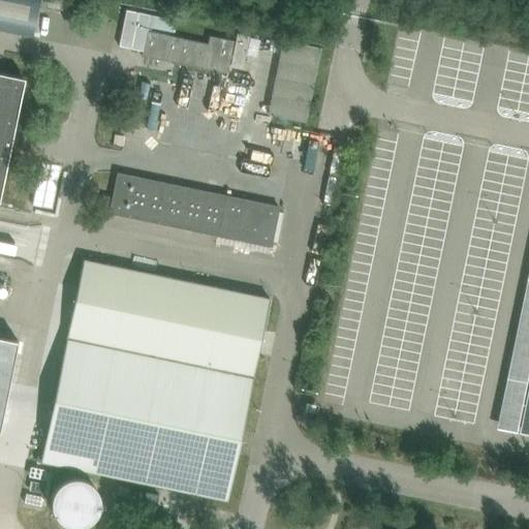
[(0,0),(0,26),(35,33),(42,0),(0,0)]
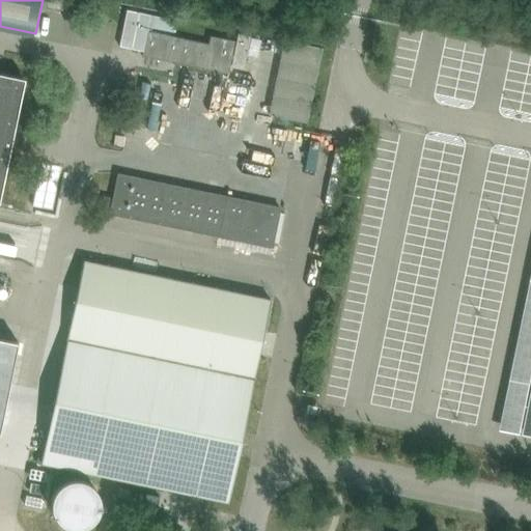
[(124,7),(116,51),(236,74),(244,40),(210,33),(207,42),(175,35),(178,18),(124,7)]
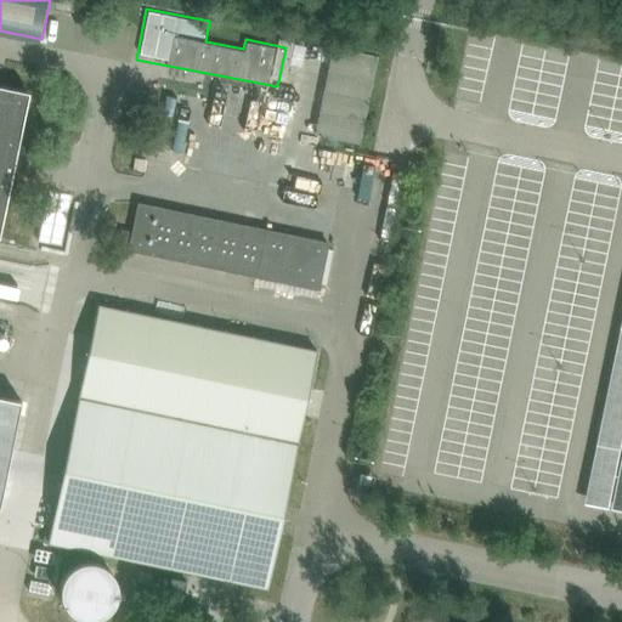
[(358,136),(374,56),(332,47),(323,90),(348,95),(344,109),(322,105),(317,129),(358,136)]
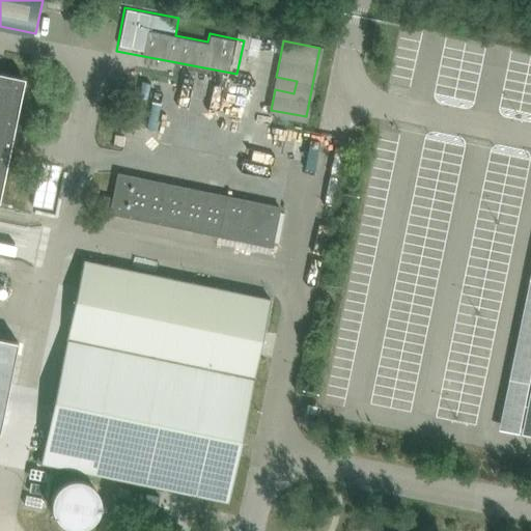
[(0,430),(19,342),(0,338),(0,197),(11,143),(15,127),(25,79),(0,74),(0,430)]
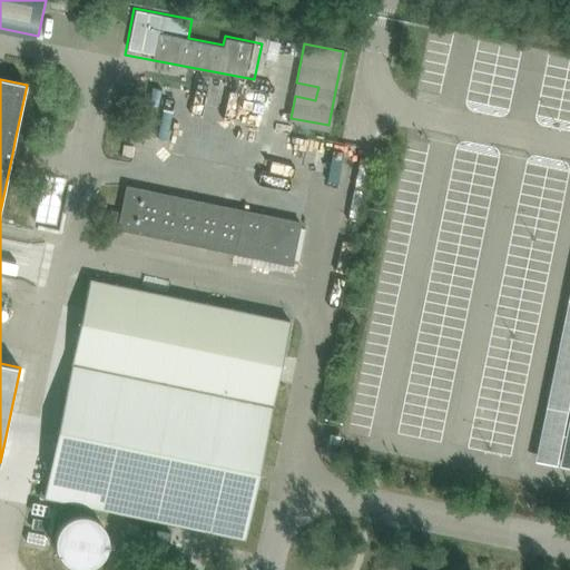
[(45,174),(33,220),(56,225),(66,178),(45,174)]
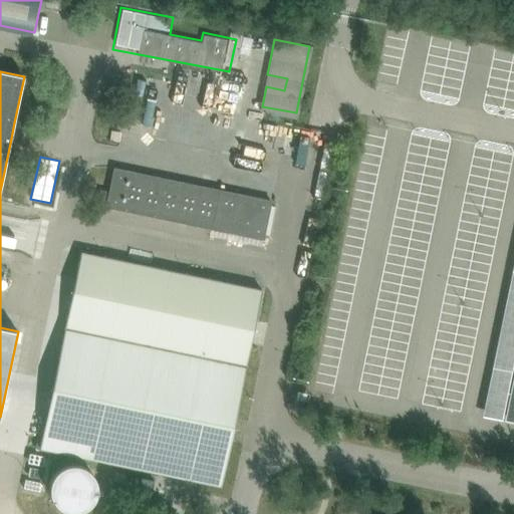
[(114,169),(109,193),(106,207),(211,229),(219,191),(114,169)]
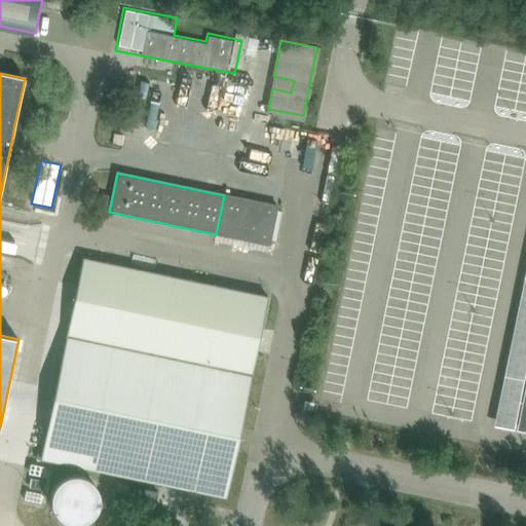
[(224,195),(216,234),(267,245),(269,245),(270,240),(275,241),(282,212),(276,211),(277,207),(224,195)]
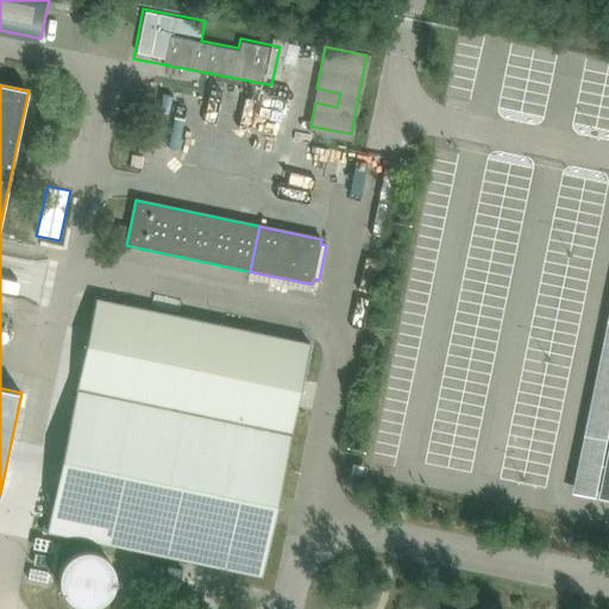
[(76,393),(63,453),(58,477),(48,532),(262,576),(272,522),(278,497),(290,435),(309,343),(95,299),(76,393)]
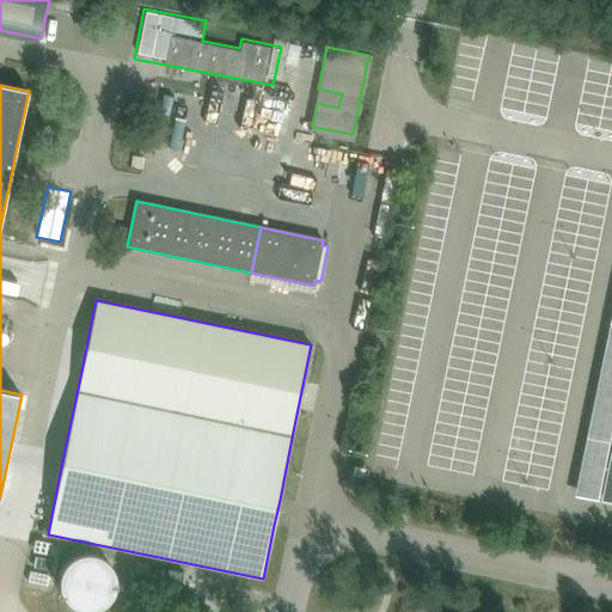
[(122,575),(116,567),(108,561),(98,558),(87,558),(79,562),(71,569),(66,577),(63,587),(65,597),(69,606),(75,611),(112,611),(115,611),(121,604),(124,594),(124,585),(122,575)]
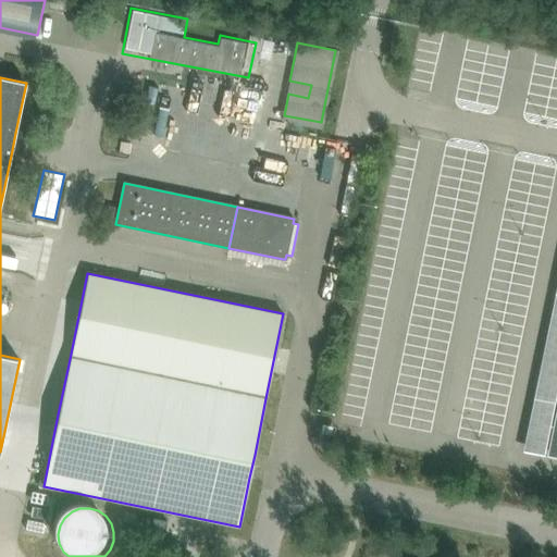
[(205,556),(208,546),(212,524),(170,515),(159,556),(205,556)]
